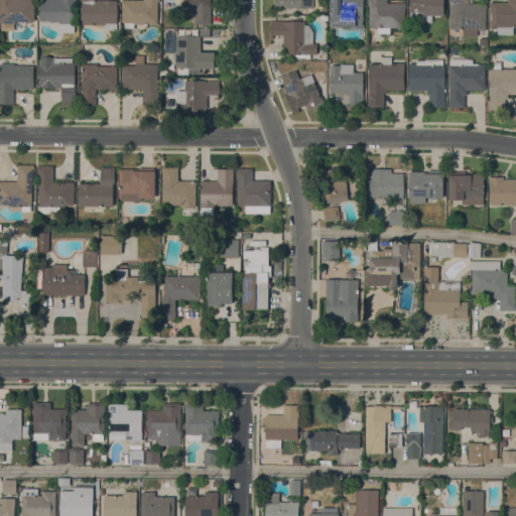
[(34,0),(34,21),(15,21),(15,23),(14,23),(14,30),(1,30),(0,23),(0,0),(34,0)]
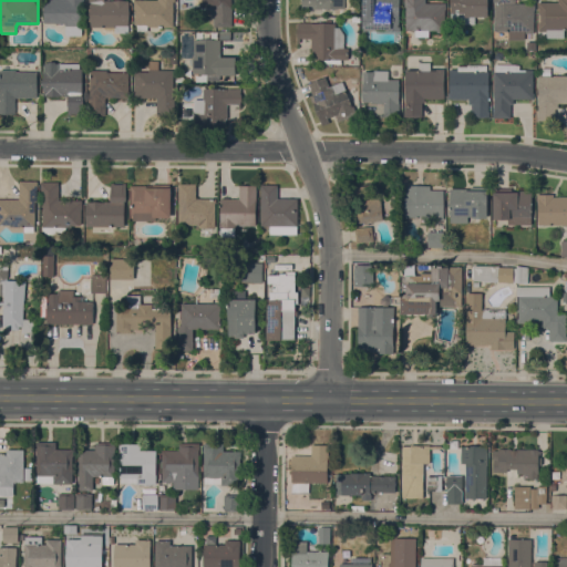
[(84,0),(84,1),(82,1),(82,37),(65,37),(65,23),(45,23),(45,0),(84,0)]
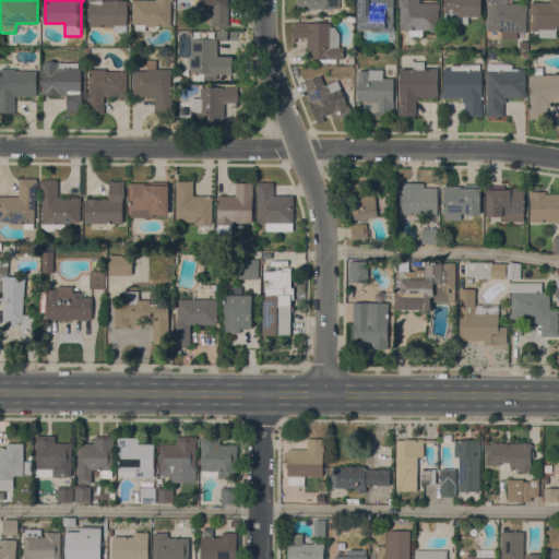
[(88,26),(90,2),(87,2),(87,0),(103,0),(127,1),(127,25),(114,25),(114,27),(88,26)]
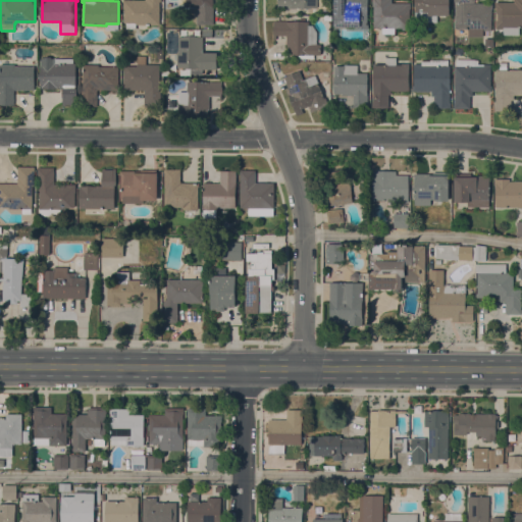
[(161,0),(161,2),(160,2),(159,25),(136,24),(136,29),(125,29),(126,22),(123,22),(123,8),(122,8),(123,0),(161,0)]
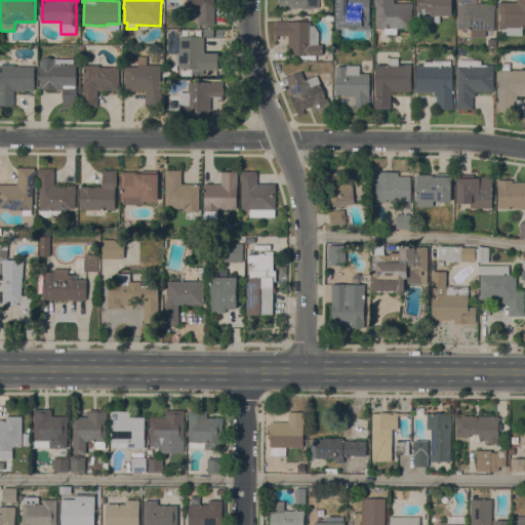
[(214,0),(214,25),(198,25),(198,7),(187,6),(187,4),(178,4),(178,0),(214,0)]
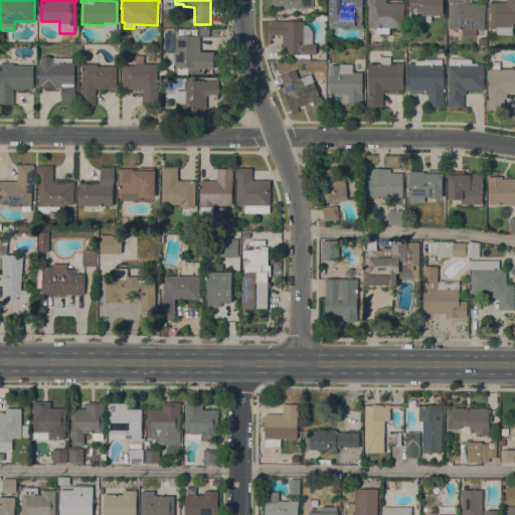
[(313,0),(313,7),(291,7),(291,9),(274,9),(274,0),(313,0)]
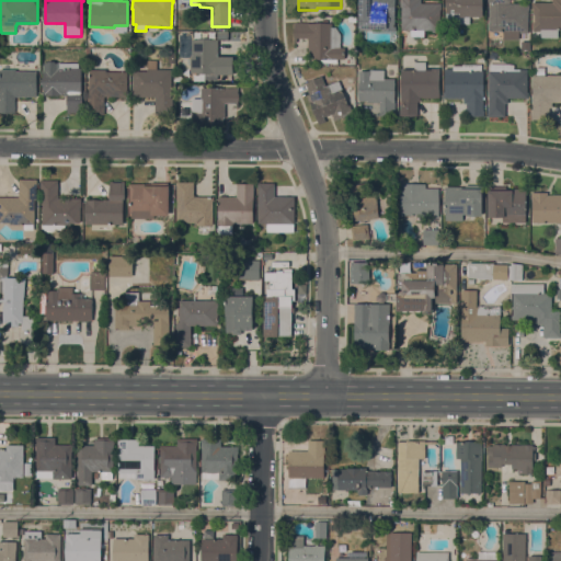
[(382,31),(382,29),(368,27),(368,30),(359,30),(359,0),(395,0),(395,22),(393,22),(393,24),(396,24),(396,31),(382,31)]
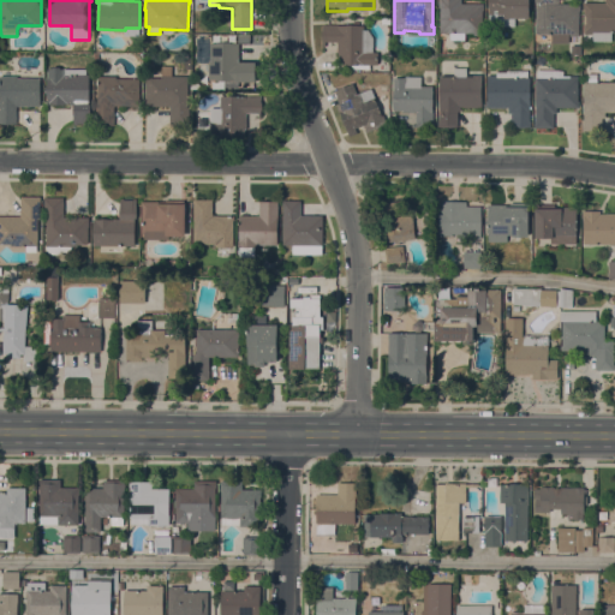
[(440,0),(461,0),(461,4),(484,4),(484,10),(482,10),(482,36),(473,35),(473,33),(465,33),(465,41),(449,41),(451,33),(440,33),(440,0)]
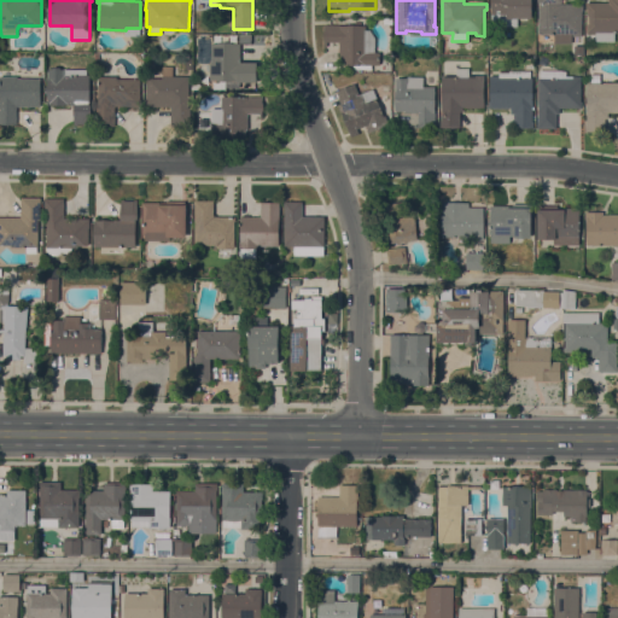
[(518,18),(518,27),(491,27),(491,0),(532,0),(532,18),(518,18)]
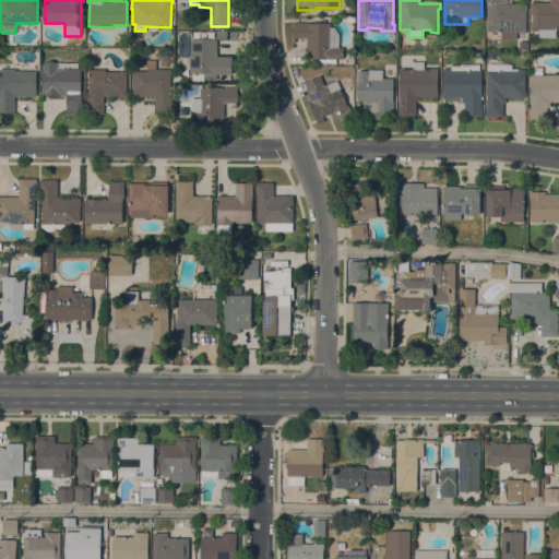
[(516,31),(516,39),(501,39),(501,26),(487,26),(487,0),(509,0),(509,1),(507,1),(507,3),(526,4),(526,10),(525,10),(525,36),(518,36),(518,31),(516,31)]
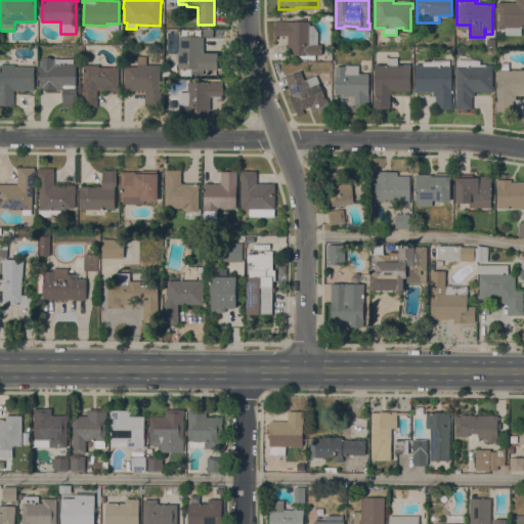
[(516,2),(516,0),(523,0),(523,28),(521,28),(521,35),(505,35),(505,30),(497,30),(497,7),(496,7),(496,2),(516,2)]
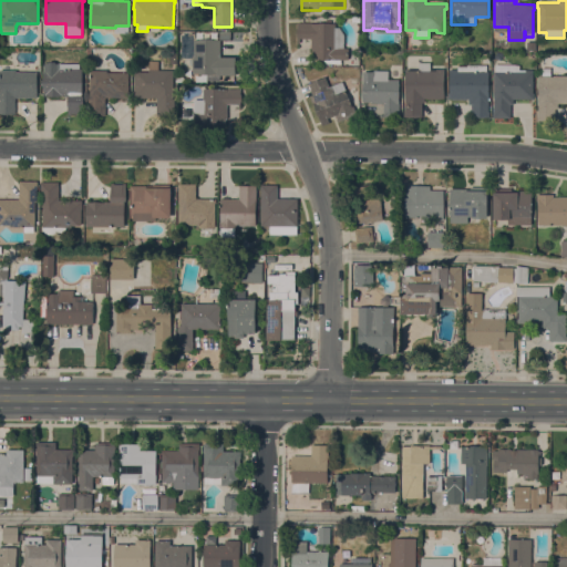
[(343,48),(349,48),(348,60),(341,60),(341,64),(323,63),(323,59),(311,59),(311,39),(297,39),(297,23),(334,23),(334,28),(339,28),(343,34),(343,48)]
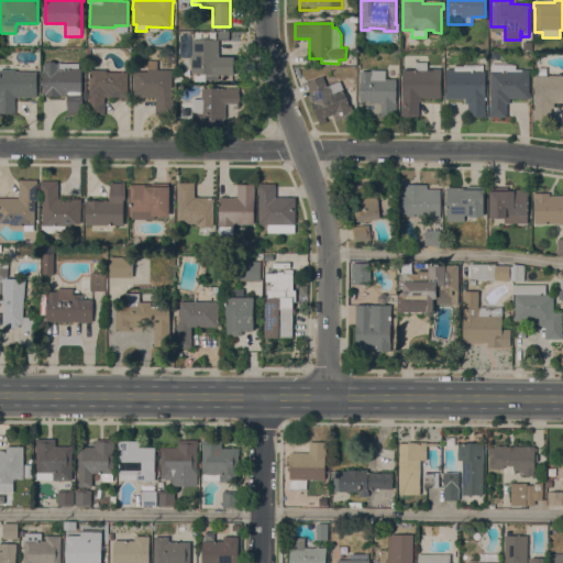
[(190,58),(191,58),(191,40),(218,40),(218,56),(234,56),(234,74),(218,74),(217,80),(205,80),(205,74),(190,73),(190,58)]
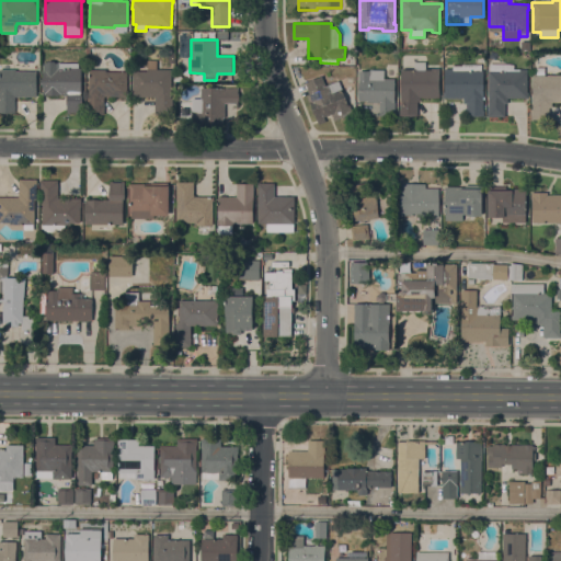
[(47,63),(47,61),(54,61),(54,63),(78,64),(78,68),(81,68),(81,94),(82,94),(82,112),(67,112),(67,95),(43,95),(44,63),(47,63)]
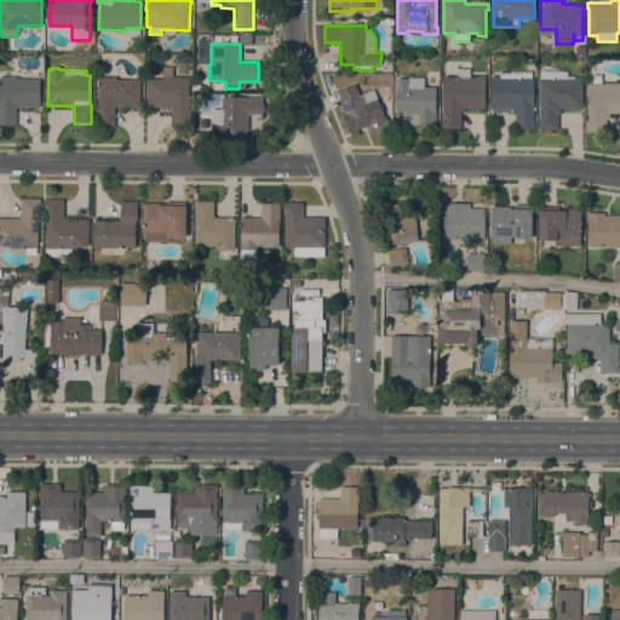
[(470,68),(470,75),(486,75),(486,108),(464,108),(464,112),(461,112),(461,128),(441,128),(441,121),(442,121),(443,75),(458,75),(458,68),(470,68)]
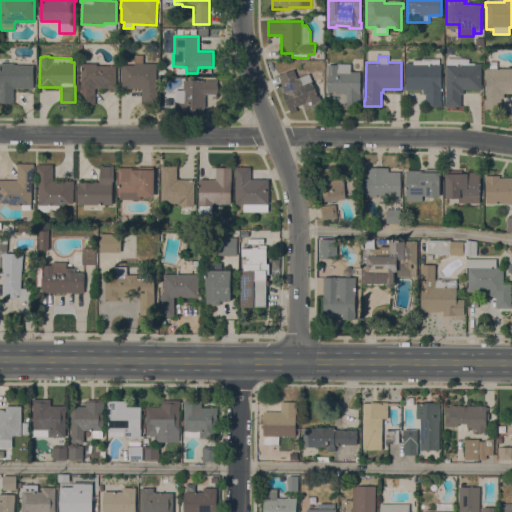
[(439,59),(439,65),(441,65),(441,101),(442,101),(442,106),(425,106),(425,94),(423,94),(423,89),(421,89),(421,90),(408,90),(408,89),(405,89),(405,83),(406,83),(406,62),(413,62),(413,60),(421,60),(421,58),(439,59)]
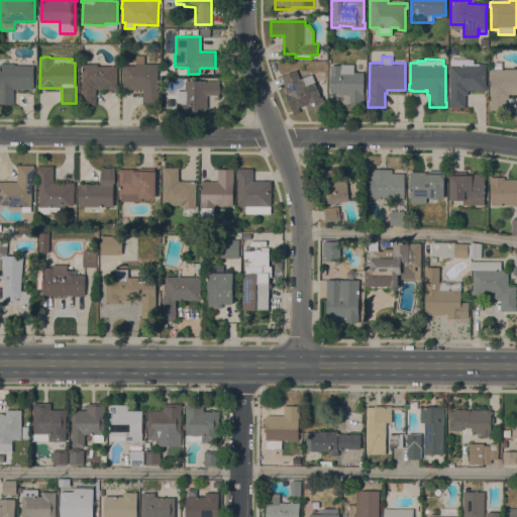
[(474,64),(486,64),(486,85),(487,85),(487,90),(468,90),(468,95),(466,95),(466,107),(448,107),(448,102),(449,102),(449,66),(451,66),(451,60),(469,60),(474,60),(474,64)]
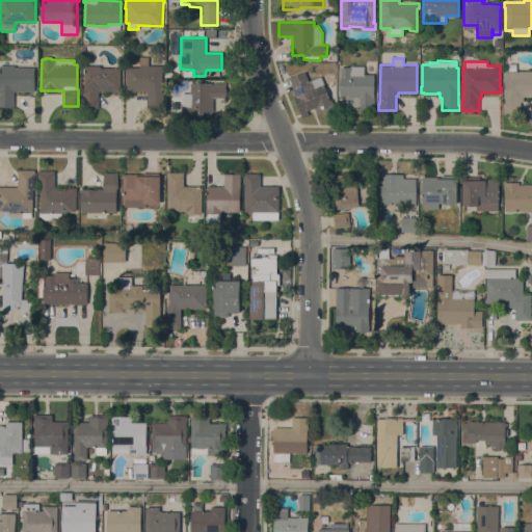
[(505,63),(516,64),(516,71),(531,71),(531,97),(523,97),(523,102),(521,102),(521,113),(503,113),(503,108),(505,108),(505,63)]
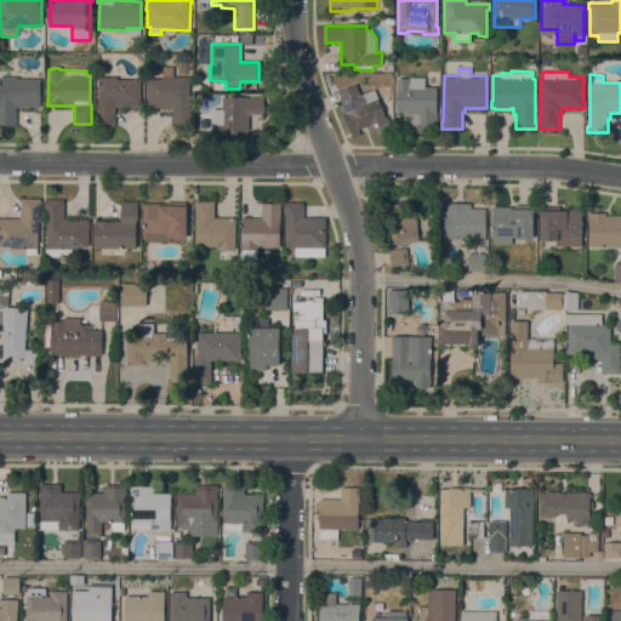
[(16,107),(16,125),(0,124),(0,103),(1,77),(17,77),(17,79),(40,79),(40,107),(16,107)]
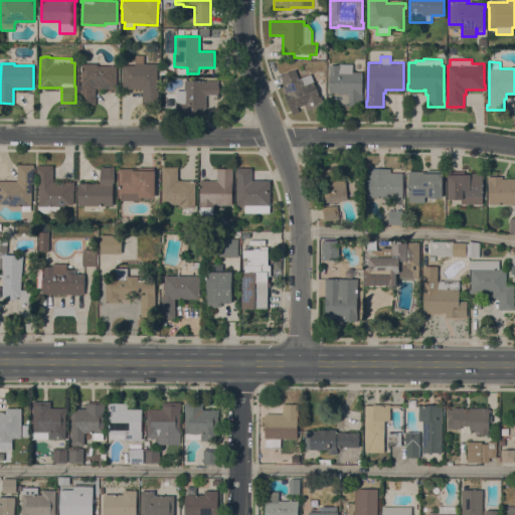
[(117,89),(96,89),(96,106),(79,106),(79,90),(81,90),(81,63),(98,63),(98,66),(116,66),(117,89)]
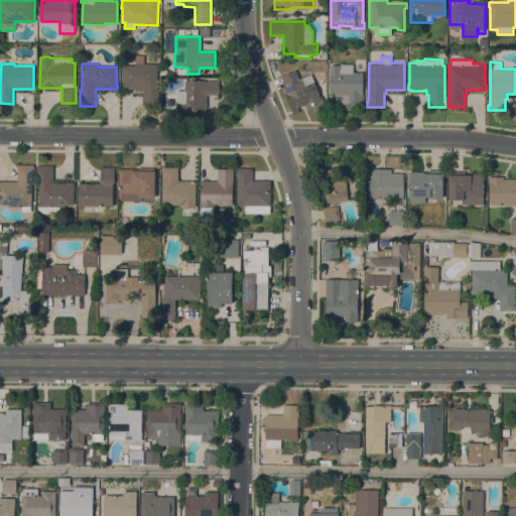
[(156,91),(158,91),(158,106),(142,106),(142,89),(122,89),(122,66),(135,66),(135,65),(157,65),(156,91)]
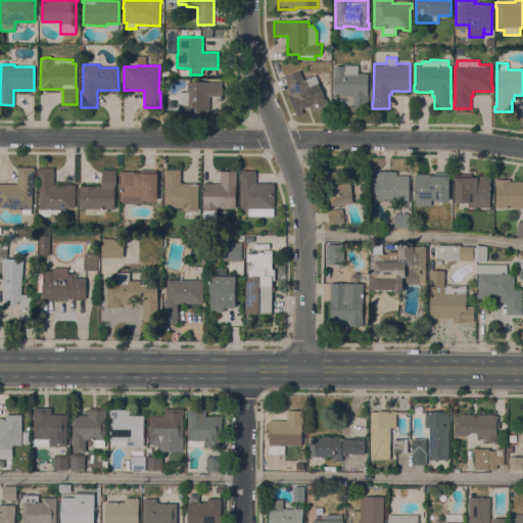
[(358,65),(358,74),(368,74),(368,108),(349,108),(349,106),(353,106),(353,96),(342,95),(342,94),(334,94),(335,65),(344,65),(358,65)]
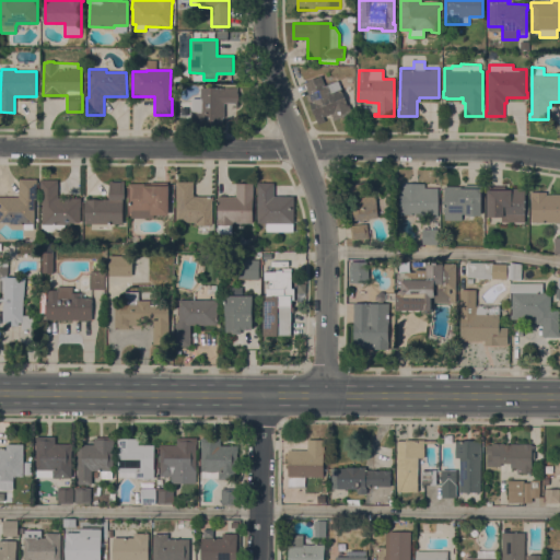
[(338,80),(347,105),(349,104),(352,115),(342,118),(341,117),(333,120),(330,114),(323,117),(325,121),(318,124),(310,101),(308,102),(306,94),(308,93),(304,84),(306,84),(305,82),(321,76),(325,85),(338,80)]
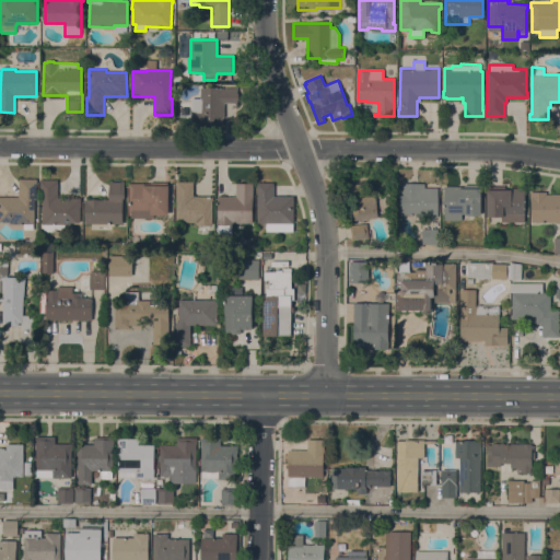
[(237,88),(237,93),(238,93),(238,100),(237,100),(237,103),(224,103),(224,124),(194,124),(194,113),(191,113),(190,98),(200,98),(200,88),(237,88)]
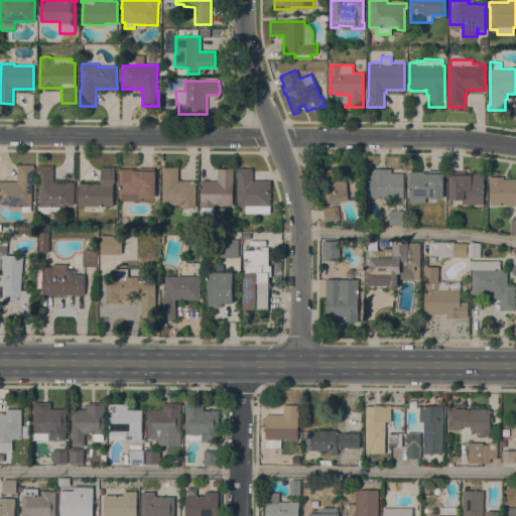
[(161,110),(169,110),(169,119),(161,118),(161,110)]
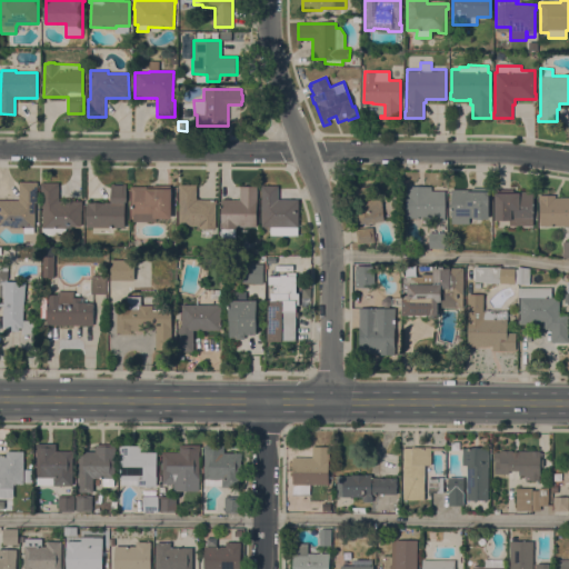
[(0,200),(19,200),(19,182),(37,182),(37,202),(36,202),(35,228),(33,228),(33,232),(25,232),(25,228),(10,228),(10,226),(0,226),(0,200)]
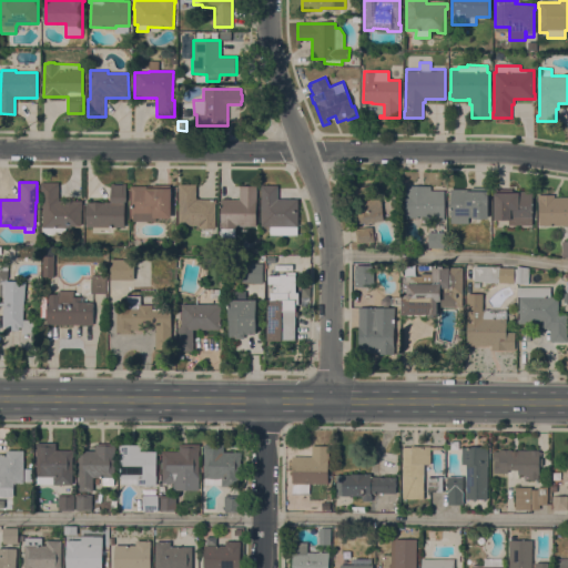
[(81,201),(81,225),(68,225),(68,227),(66,227),(66,230),(64,231),(63,232),(61,233),(60,233),(58,232),(57,232),(54,233),(50,235),(49,236),(46,236),(44,235),(43,234),(42,230),(42,227),(42,203),(41,202),(41,190),(40,190),(40,182),(59,183),(58,201),(81,201)]
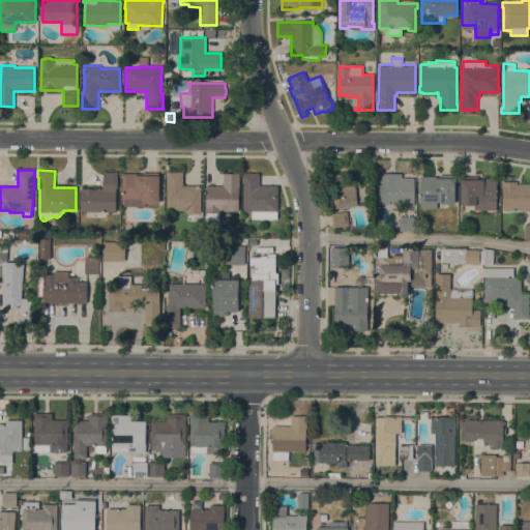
[(116,212),(80,212),(81,189),(97,189),(97,188),(102,188),(102,171),(106,171),(106,172),(114,172),(117,172),(117,188),(116,188),(116,212)]
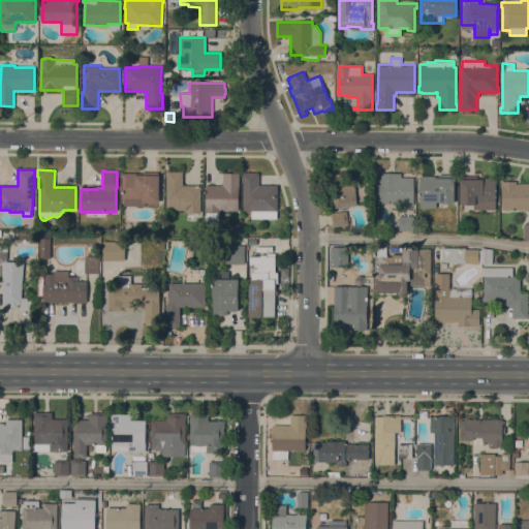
[(185,213),(185,210),(166,210),(166,172),(183,172),(183,186),(200,186),(200,213),(197,213),(197,219),(187,219),(187,213),(185,213)]
